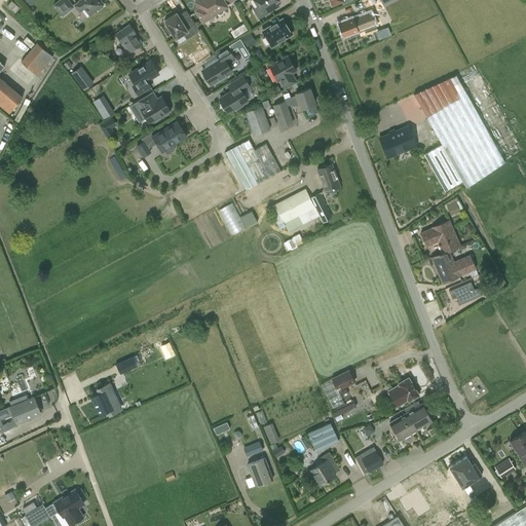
[(11,0),(6,5),(14,12),(20,7),(11,0)]
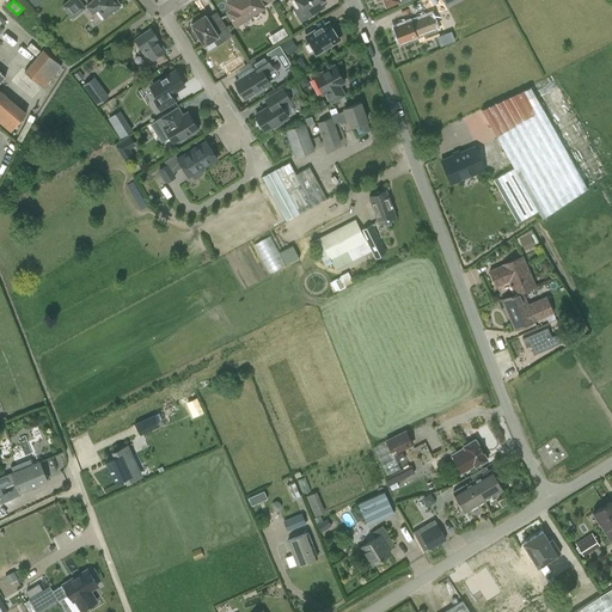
[(78,0),(69,0),(63,6),(73,18),(85,8),(78,0)]
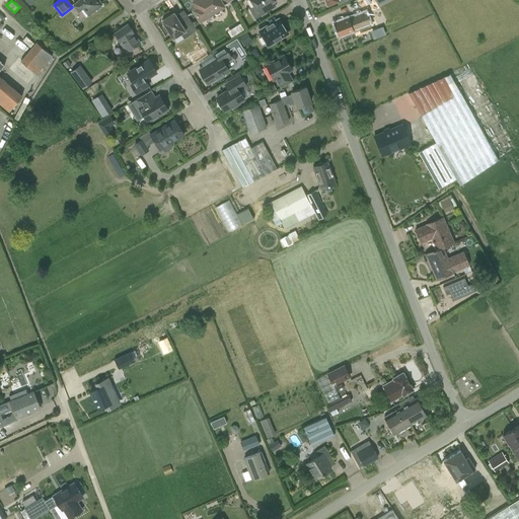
[(79,0),(77,2),(73,5),(78,12),(83,8),(88,15),(95,9),(96,11),(102,6),(101,5),(101,4),(98,0),(79,0)]
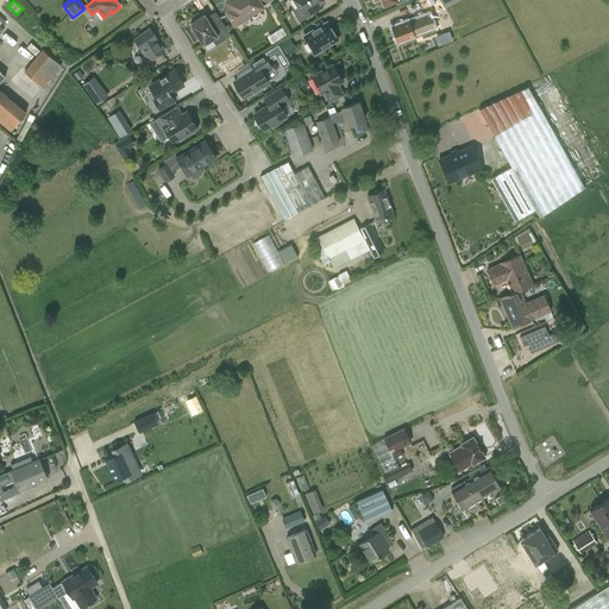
[(227,0),(226,1),(231,8),(226,11),(234,24),(263,7),(262,6),(268,1),(270,0),(227,0)]
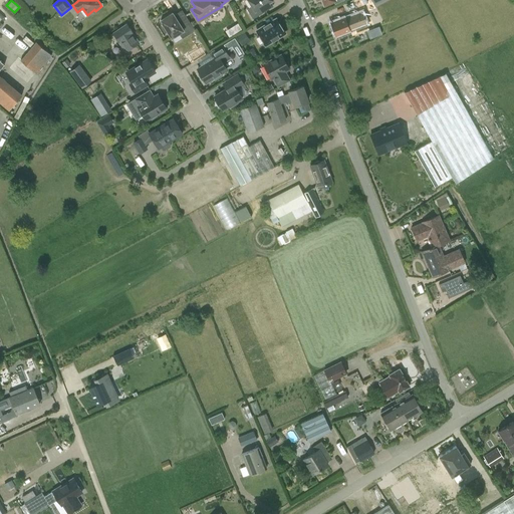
[(271,0),(247,0),(251,6),(246,9),(252,19),(265,11),(274,6),(271,1),(271,0)]
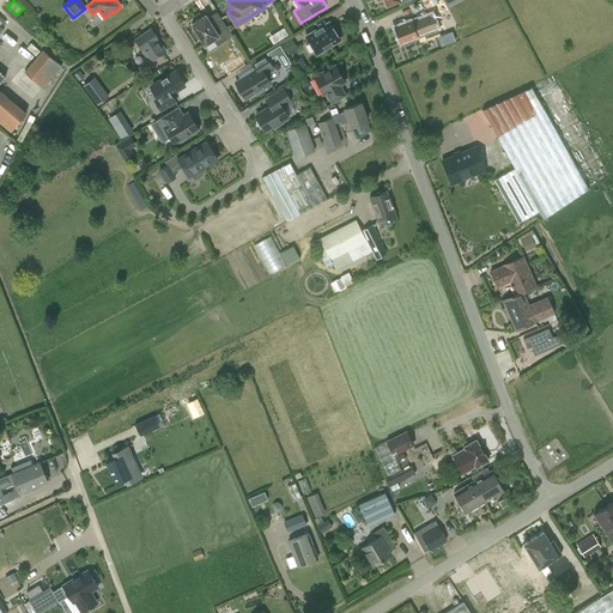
[(411,20),(394,28),(400,43),(417,36),(417,35),(438,26),(434,13),(412,22),(411,20)]
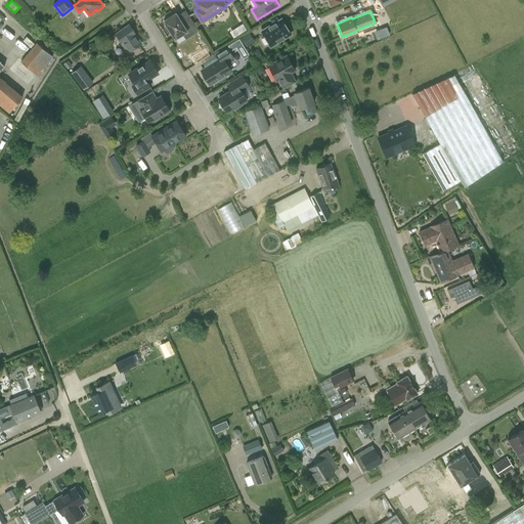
[(185,39),(199,31),(188,15),(180,20),(175,13),(164,20),(167,27),(165,28),(169,34),(171,33),(175,39),(182,34),(185,39)]
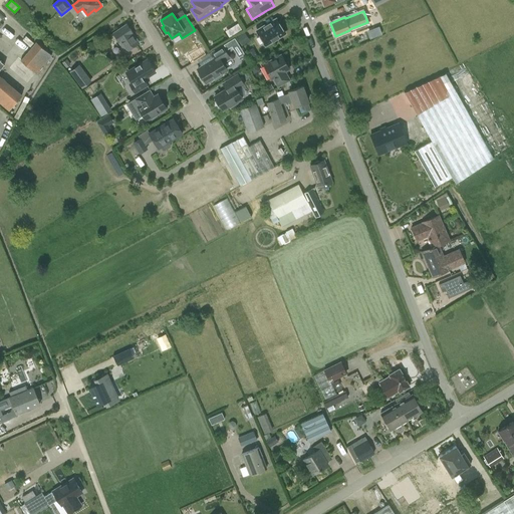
[(265,45),(284,34),(275,19),(256,31),(265,45)]
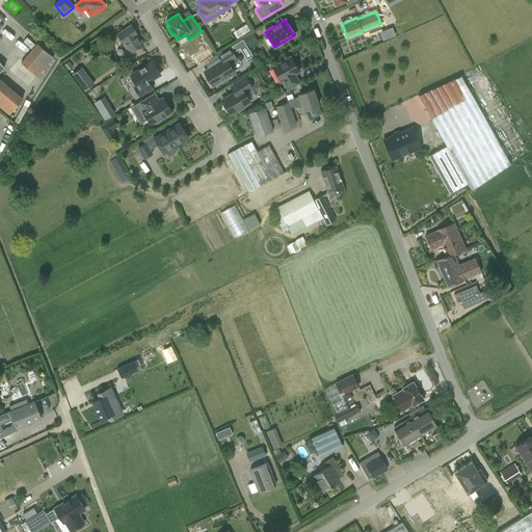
[(143,45),(131,26),(117,34),(130,53),(143,45)]
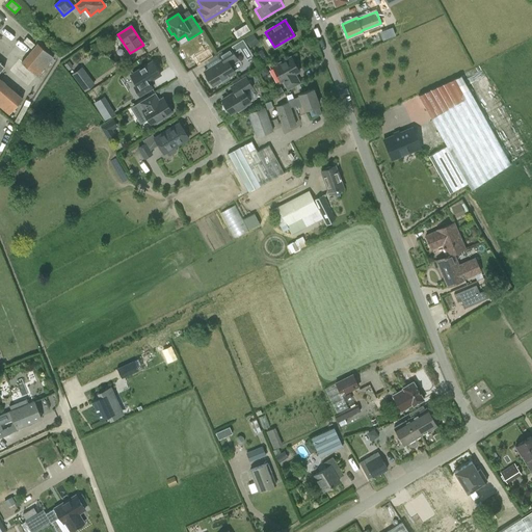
[(14,34),(9,38),(24,50),(27,46),(14,34)]
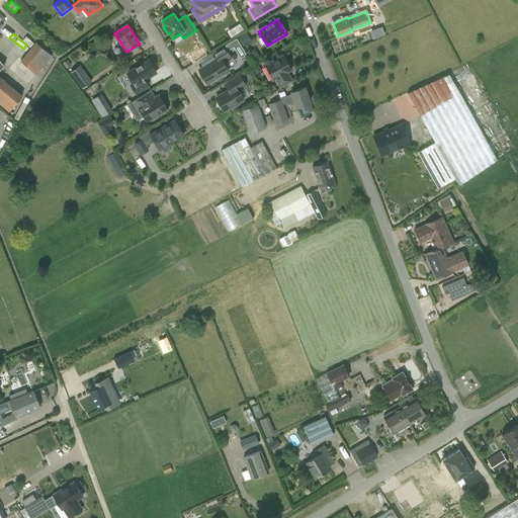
[(36,42),(20,61),(36,75),(52,56),(36,42)]
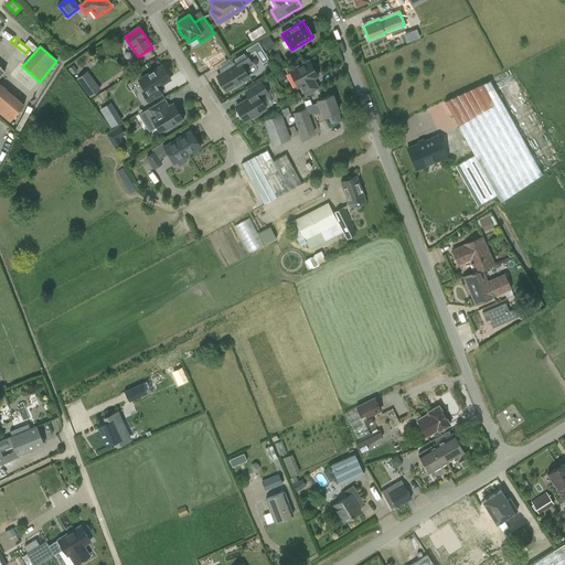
[(244,50),(232,57),(236,64),(216,76),(220,81),(217,82),(221,88),(223,87),(226,91),(228,89),(230,92),(238,86),(237,84),(248,77),(244,70),(246,68),(245,66),(251,62),(244,50)]
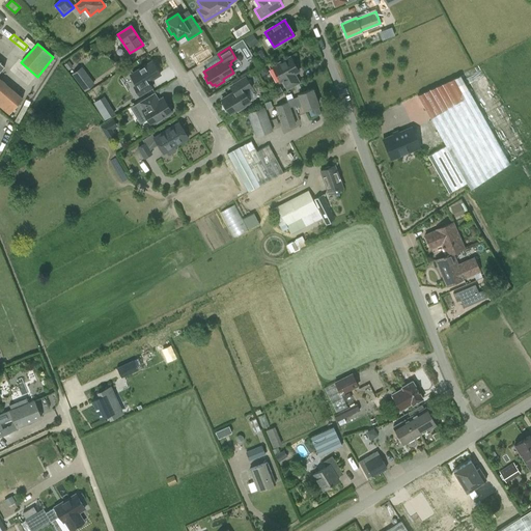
[(287,89),(299,83),(295,77),(294,78),(291,75),(298,72),(296,67),(298,66),(294,59),(292,60),(290,57),(272,67),(280,82),(282,80),(287,89)]
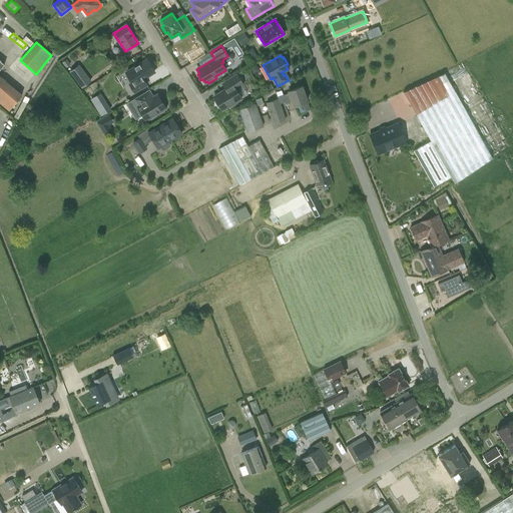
[(153,69),(147,59),(126,72),(132,82),(130,83),(135,92),(147,85),(141,76),(153,69)]
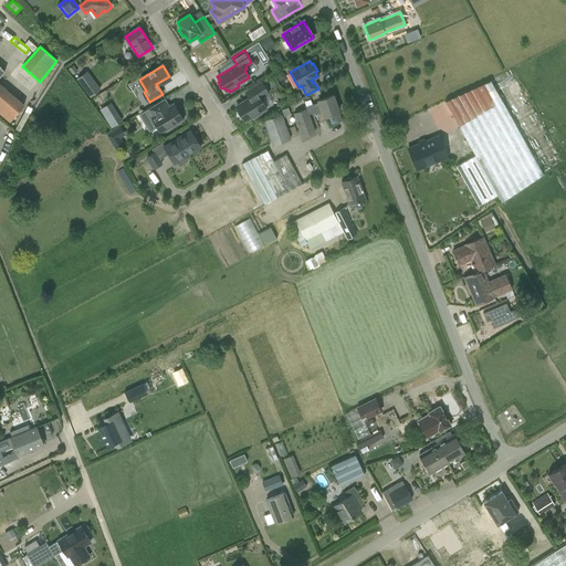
[(24,104),(2,85),(0,83),(0,75),(4,71),(0,66),(0,114),(9,122),(24,104)]
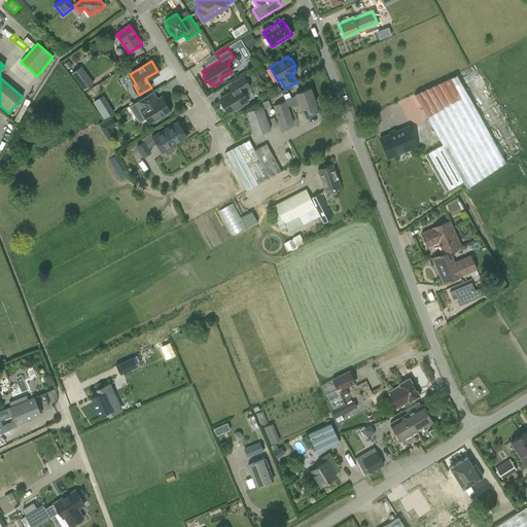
[(80,66),(71,73),(83,90),(94,82),(80,66)]
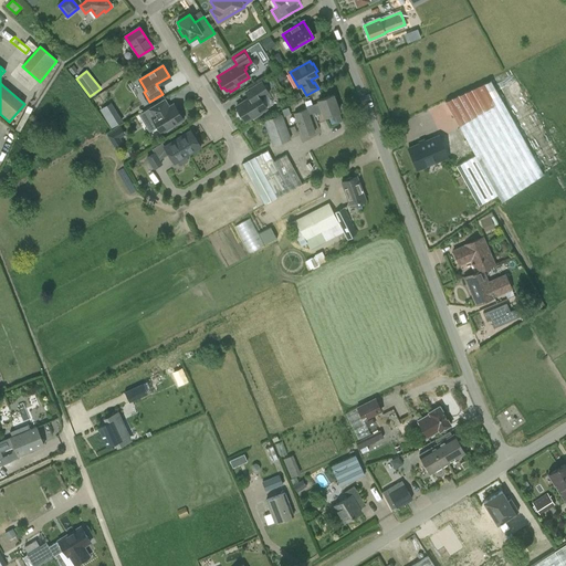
[(456,166),(478,206),(496,195),(500,202),(542,174),(489,81),(443,102),(474,156),(456,166)]
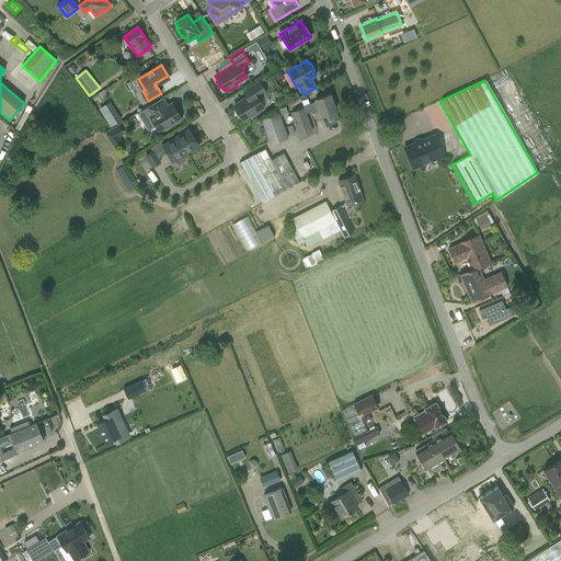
[(259,81),(242,91),(247,98),(233,105),(237,110),(235,111),(238,117),(240,116),(243,121),(250,116),(251,117),(259,113),(258,112),(264,107),(260,100),(262,99),(260,96),(266,93),(259,81)]
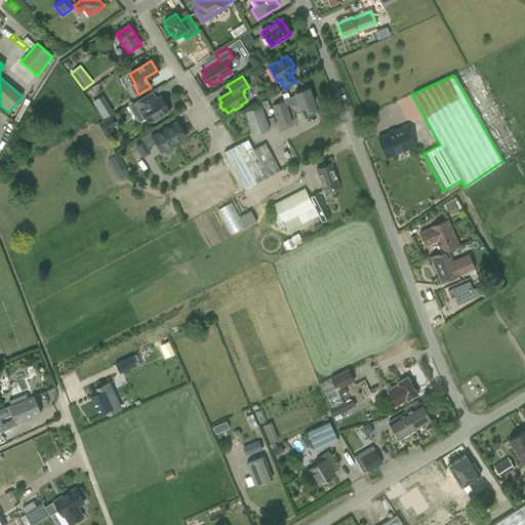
[(283,99),(283,101),(273,106),(280,127),(292,123),(286,107),(297,103),(300,109),(315,104),(309,88),(294,93),(295,95),(283,99)]
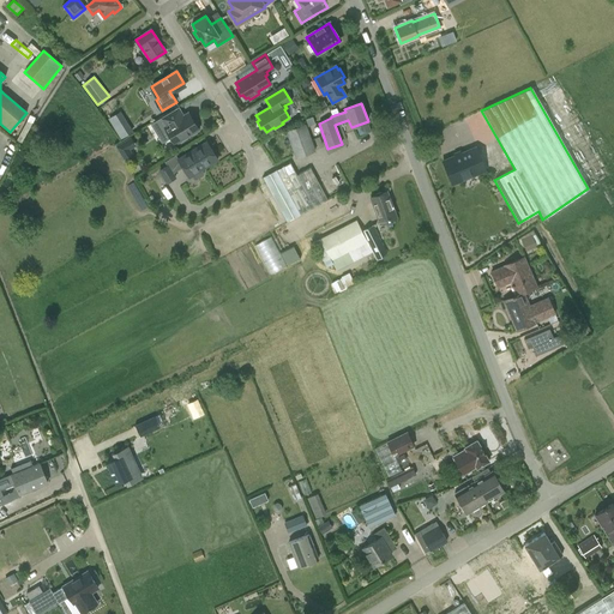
[(182,116),(178,108),(161,119),(166,126),(164,127),(164,128),(163,131),(168,138),(170,138),(174,144),(198,130),(188,113),(182,116)]
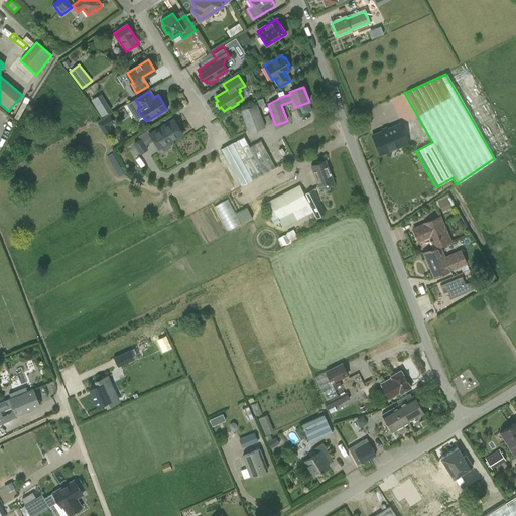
[(105,101),(96,107),(102,116),(111,111),(105,101)]
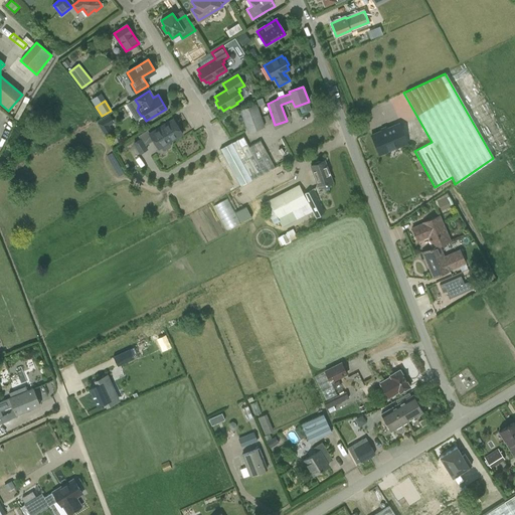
[(265,127),(255,104),(239,110),(247,133),(265,127)]
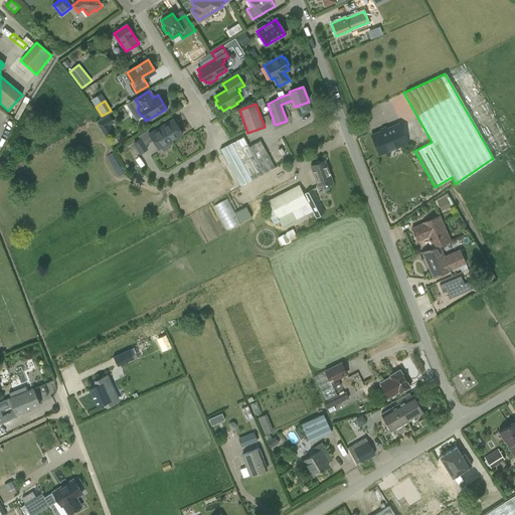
[(111,129),(109,126),(105,119),(97,123),(104,134),(111,129)]
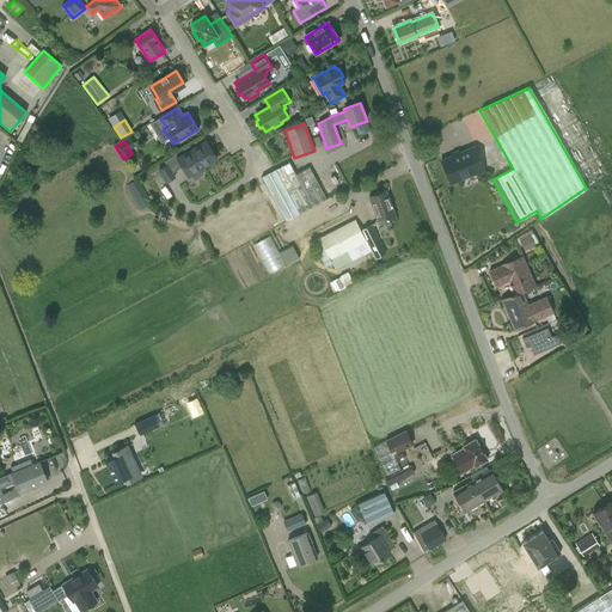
[(206,141),(177,159),(175,155),(165,163),(166,165),(159,170),(166,182),(175,177),(172,175),(183,169),(188,177),(191,176),(193,178),(195,179),(202,175),(202,172),(201,170),(216,160),(206,141)]
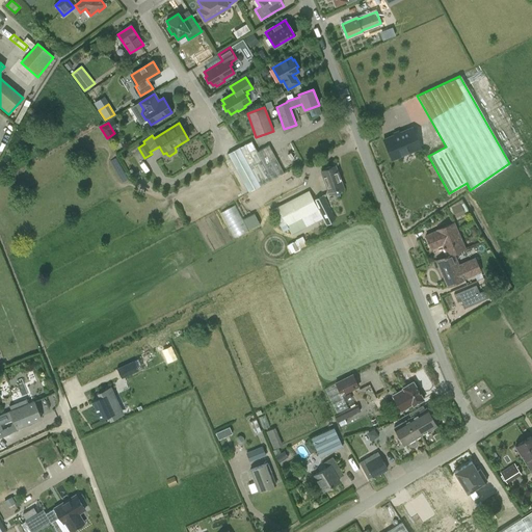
[(411,128),(383,139),(391,159),(420,147),(411,128)]
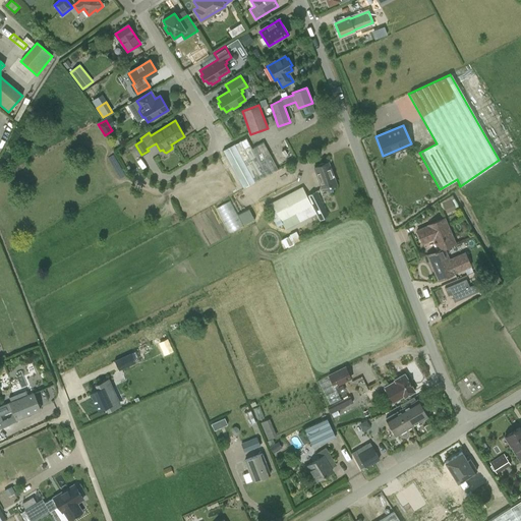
[(243,188),(278,170),(263,142),(251,149),(246,138),(223,151),(243,188)]
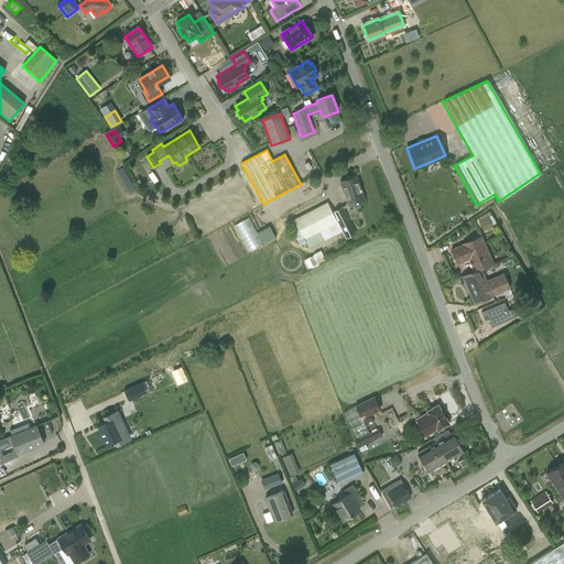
[(355,176),(339,182),(348,205),(364,199),(355,176)]
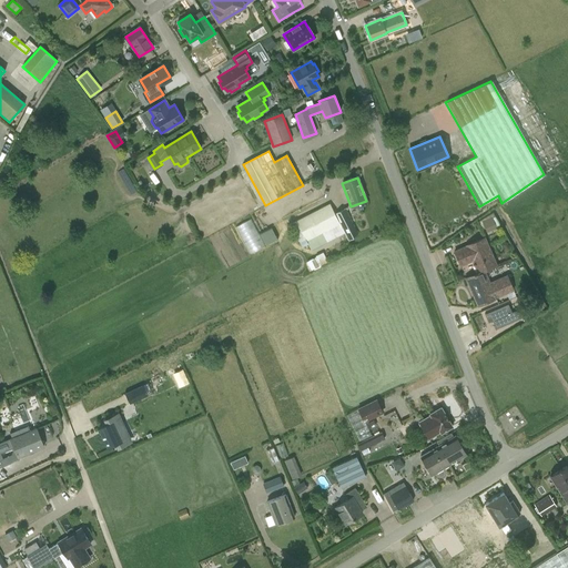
[(344,233),(348,242),(359,237),(354,227),(345,209),(334,214),(330,203),(296,221),(308,244),(311,250),(344,233)]
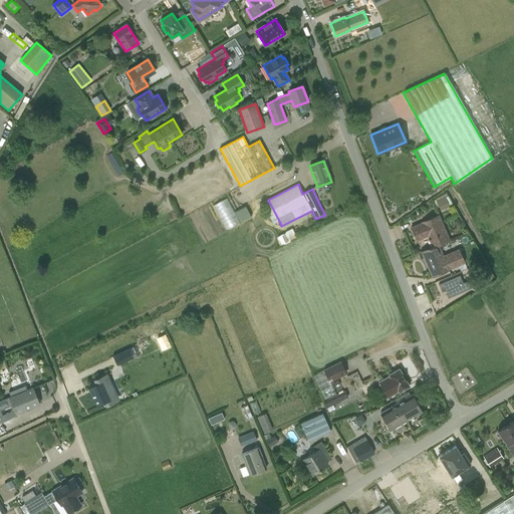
[(428,236),(433,247),(439,245),(449,240),(438,215),(422,222),(423,223),(411,227),(417,240),(428,236)]
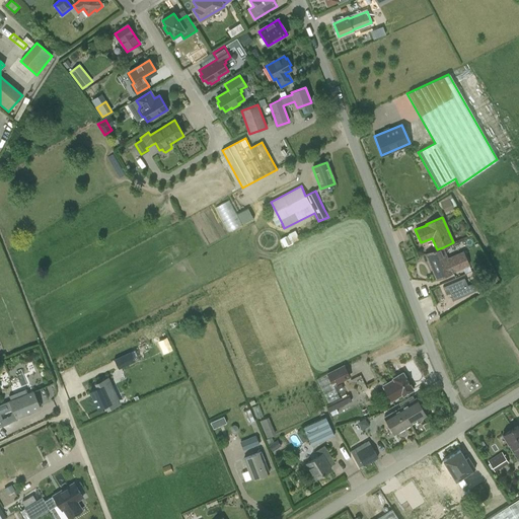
[(447,258),(443,247),(437,249),(426,254),(436,279),(453,272),(453,271),(468,265),(463,252),(447,258)]
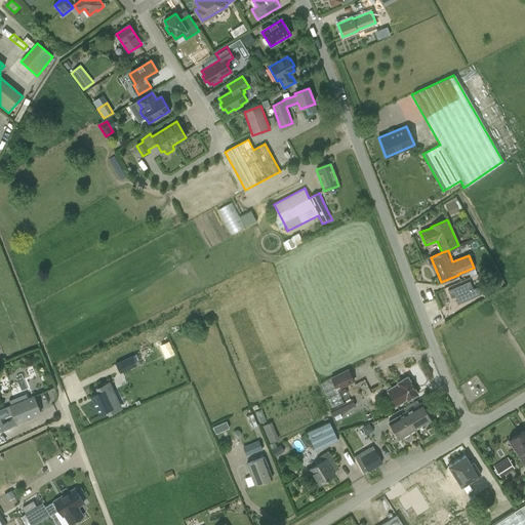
[(502,284),(498,277),(484,286),(489,293),(502,284)]
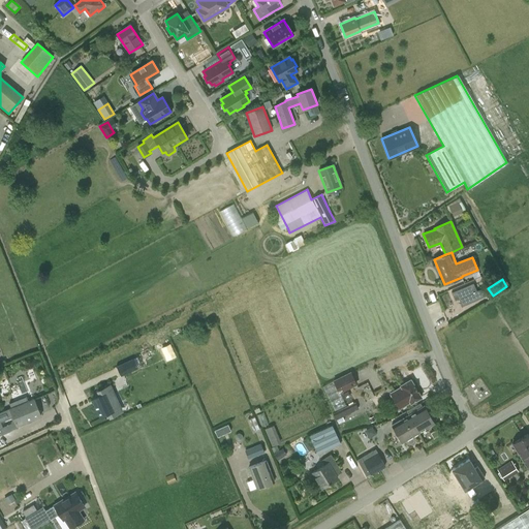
[(476,290),(473,282),(452,292),(455,300),(459,299),(463,306),(488,294),(485,286),(476,290)]
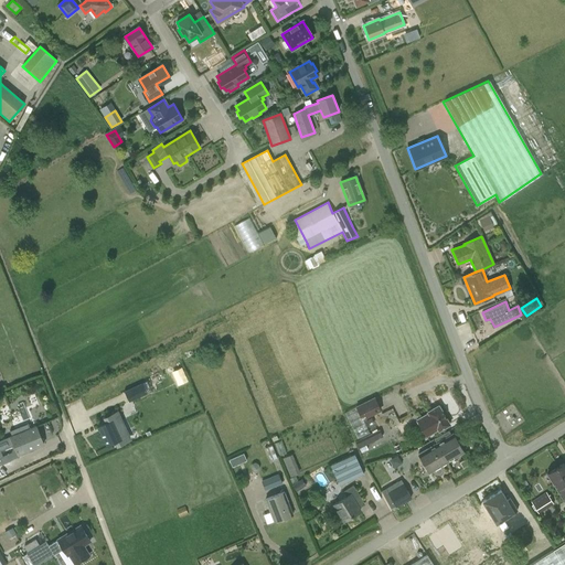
[(181,369),(173,372),(179,383),(187,380),(181,369)]
